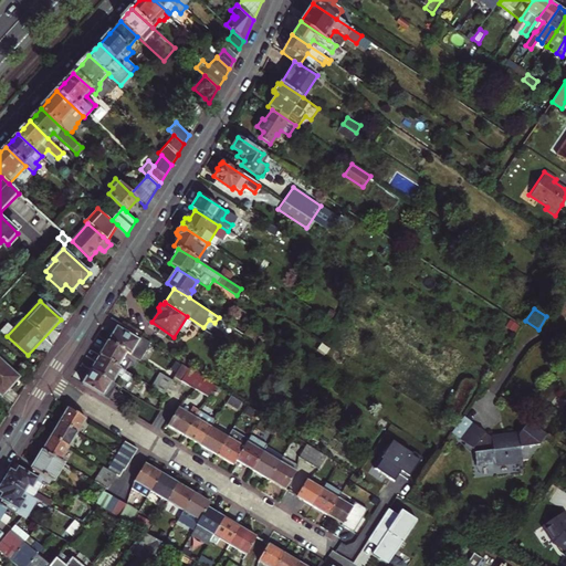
[(152,343),(138,335),(136,338),(117,327),(108,341),(127,353),(140,360),(152,343)]
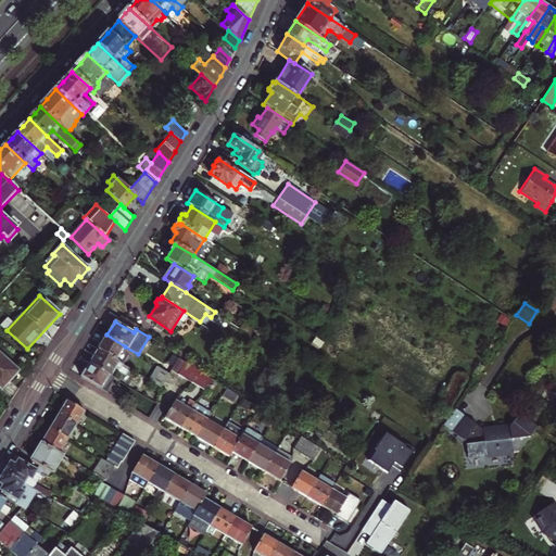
[(240,328),(251,335),(253,330),(254,330),(243,323),(240,328)]
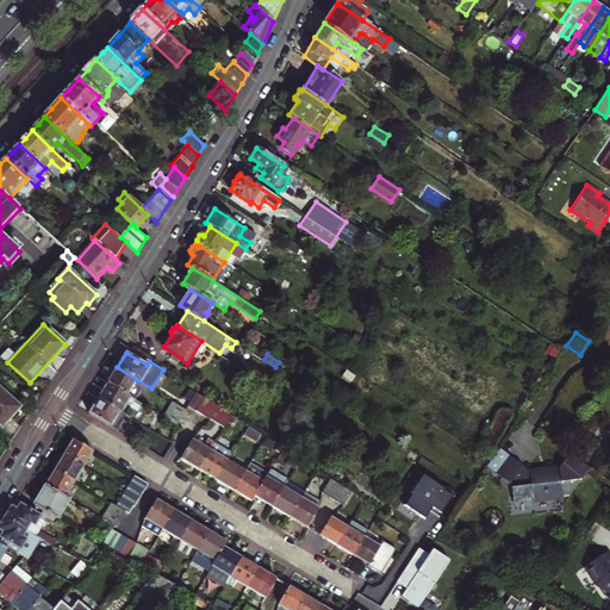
[(107,383),(128,396),(137,380),(117,367),(107,383)]
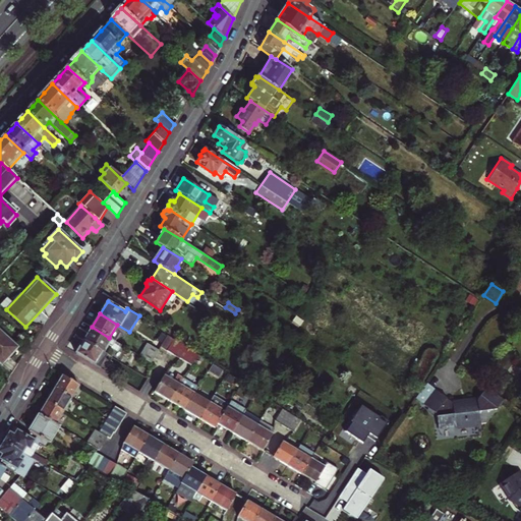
[(84,340),(104,352),(108,345),(118,350),(121,345),(109,338),(92,327),(84,340)]
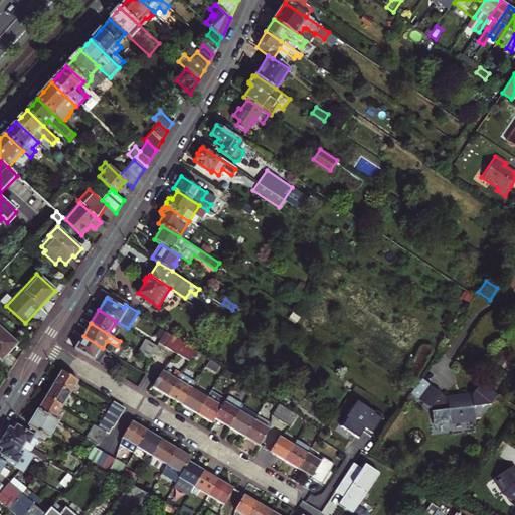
[(0,359),(2,361),(18,344),(0,327),(0,359)]
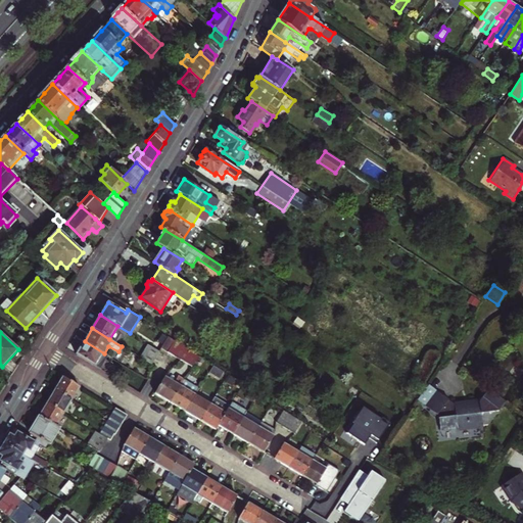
[(168,351),(174,340),(175,339),(169,335),(161,347),(168,351)]
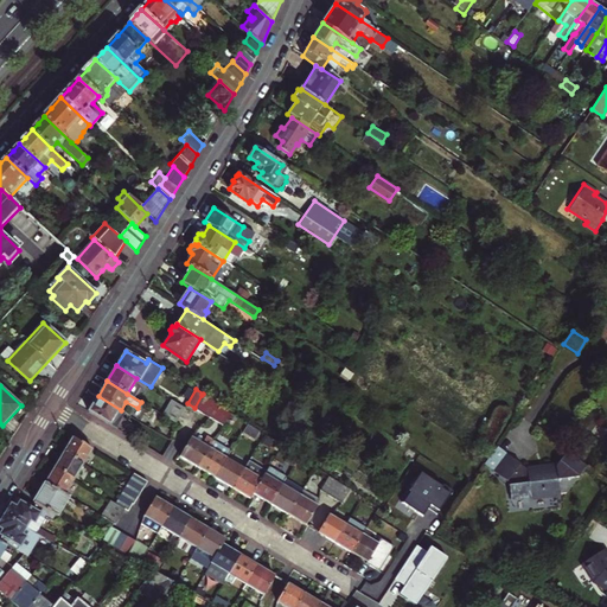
[(209,400),(202,395),(195,408),(198,410),(202,411),(209,400)]
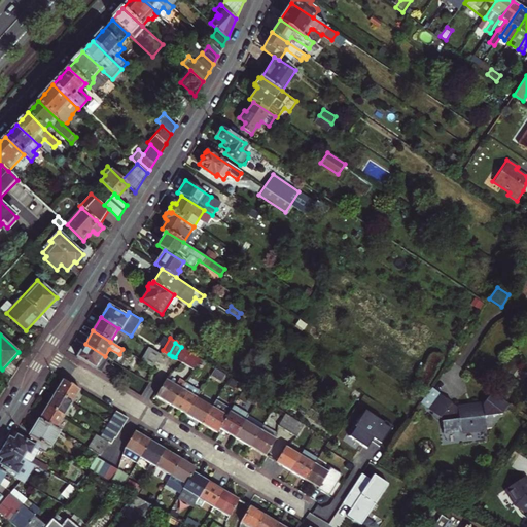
[(77,357),(96,369),(97,367),(101,371),(109,358),(105,356),(85,344),(77,357)]
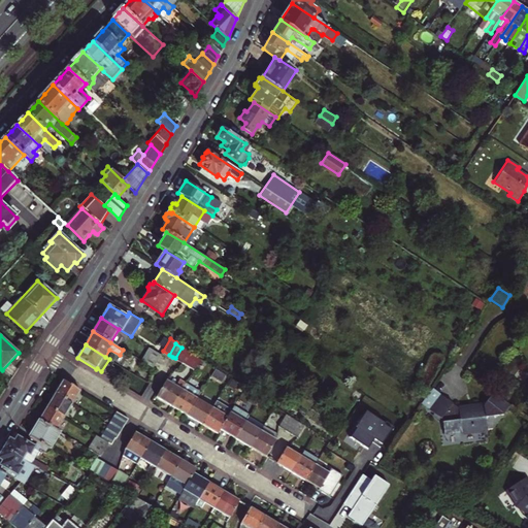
[(157,370),(161,355),(150,348),(141,361),(157,370)]
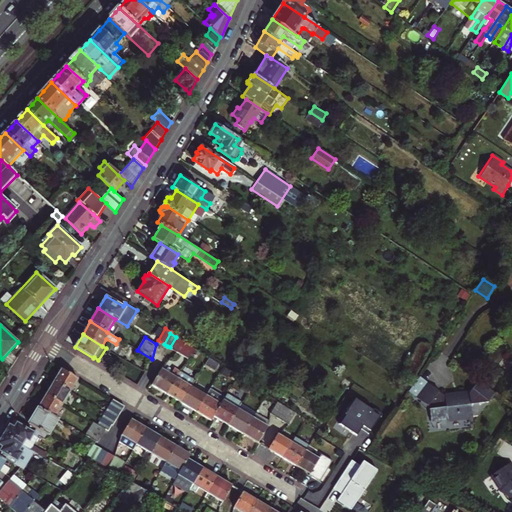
[(176,337),(170,347),(177,351),(183,341),(176,337)]
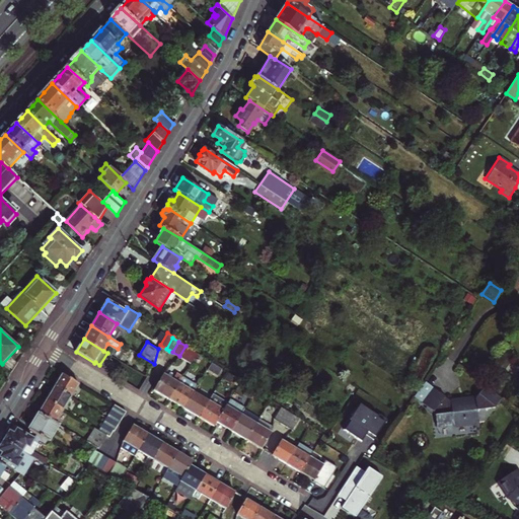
[(186,346),(179,356),(191,363),(198,352),(186,345),(186,346)]
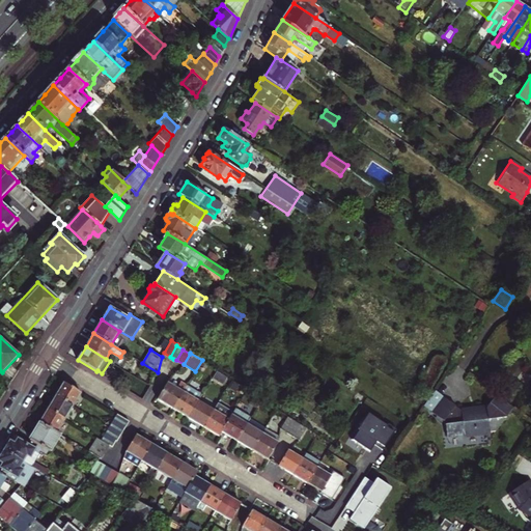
[(217,370),(213,378),(222,384),(227,376),(217,370)]
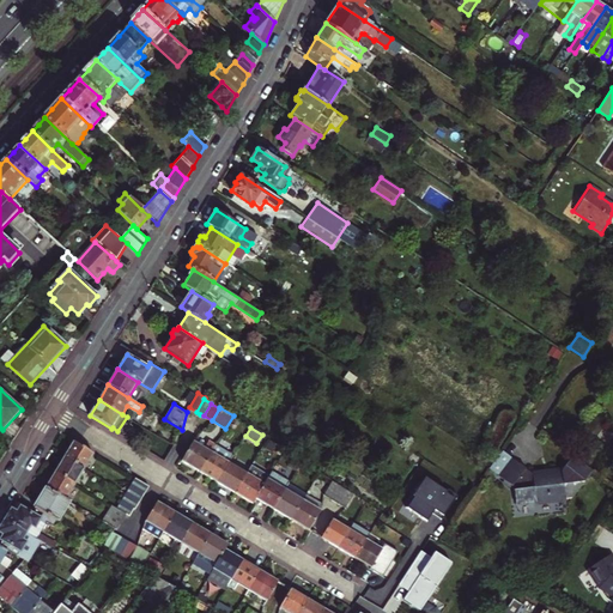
[(182,461),(200,472),(216,444),(210,441),(205,448),(194,441),(182,461)]
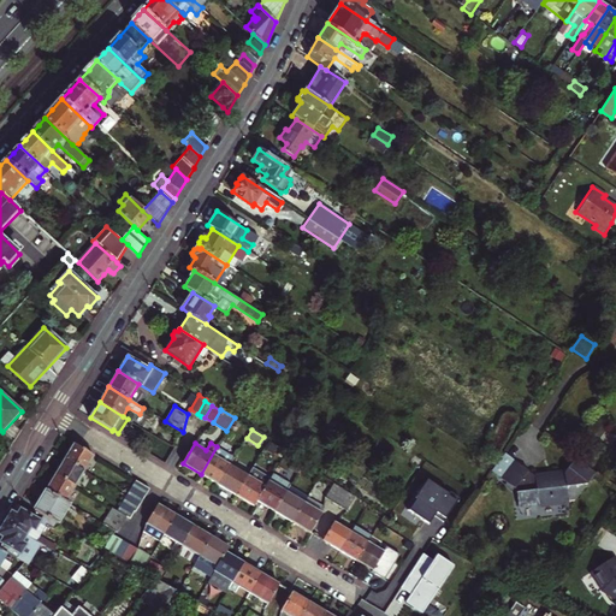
[(84,471),(94,455),(75,444),(65,460),(84,471)]
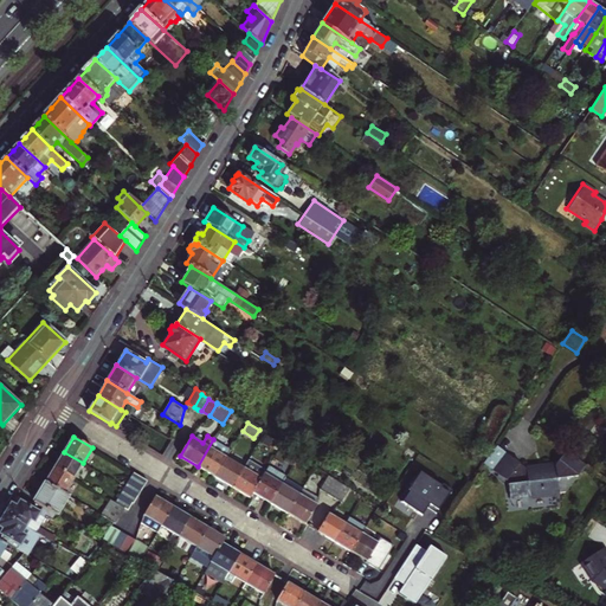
[(213,439),(198,466),(216,477),(226,457),(231,450),(213,439)]
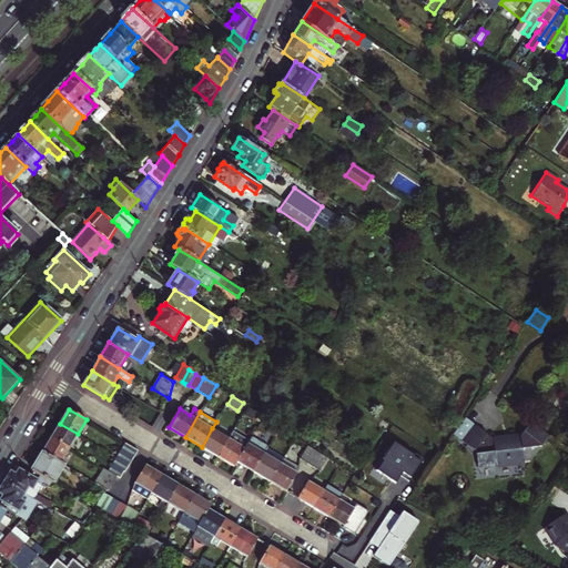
[(267,433),(274,437),(281,426),(274,423),(267,433)]
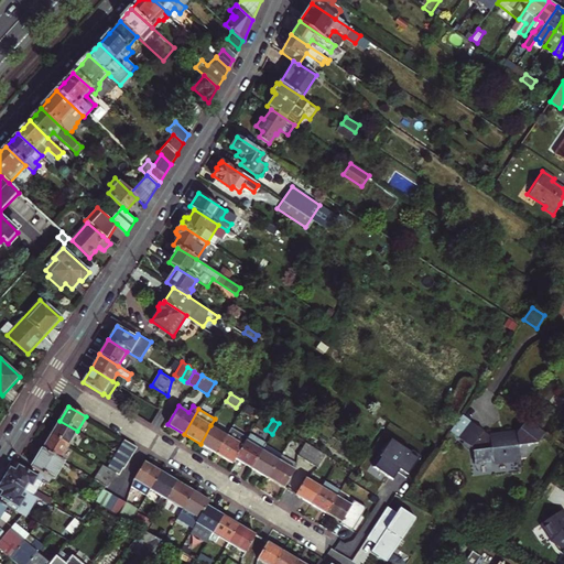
[(51,435),(68,445),(77,431),(60,421),(51,435)]
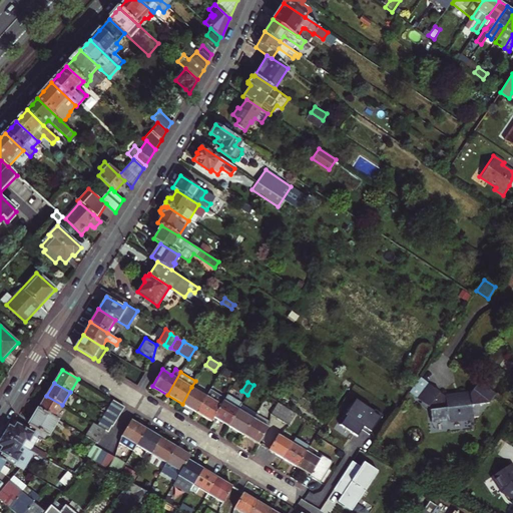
[(500,397),(483,383),(474,395),(450,399),(433,386),(422,400),(433,409),(433,413),(435,413),(437,424),(452,422),(452,423),(483,418),(500,397)]
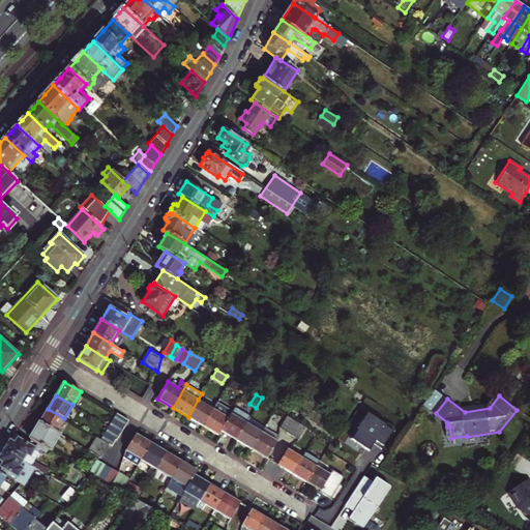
[(203,425),(212,409),(198,400),(188,417),(203,425)]
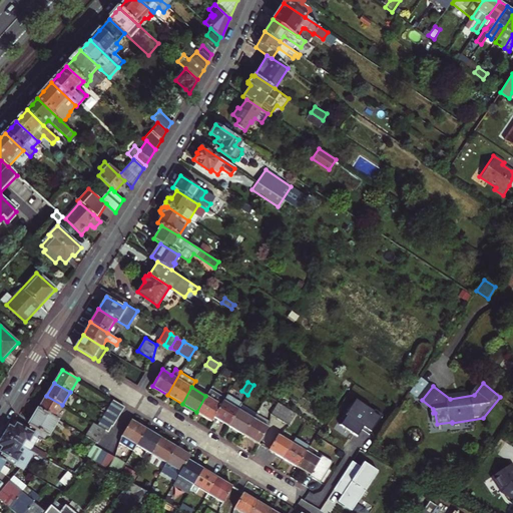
[(210,389),(205,396),(196,412),(211,421),(214,417),(225,398),(222,396),(210,389)]
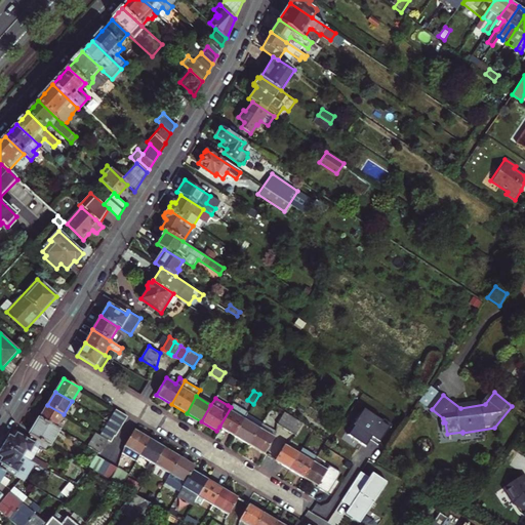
[(233,403),(231,407),(219,427),(235,436),(247,414),(248,412),(233,403)]
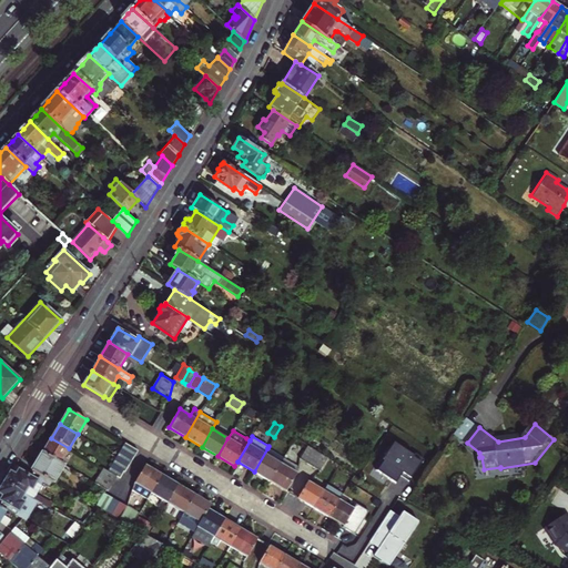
[(61,463),(69,448),(51,438),(42,452),(61,463)]
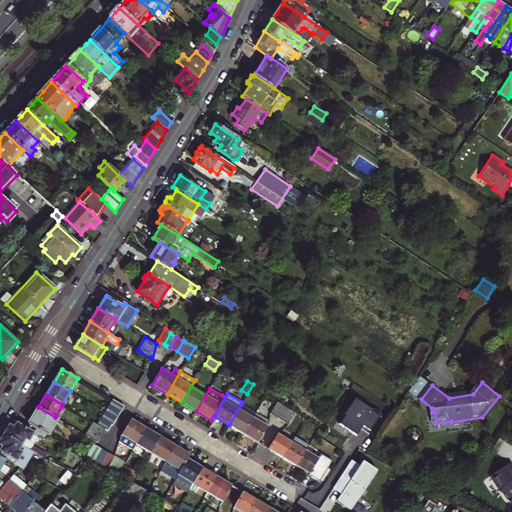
[(339,423),(357,435),(362,428),(369,433),(382,413),(374,408),(373,410),(365,404),(366,403),(356,397),(339,423)]
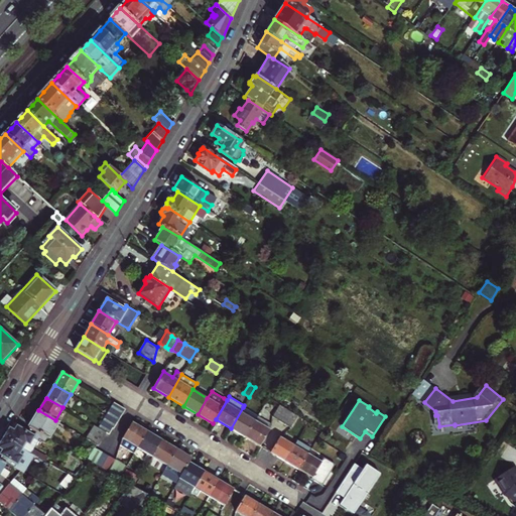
[(106,415),(118,422),(126,410),(114,403),(106,415)]
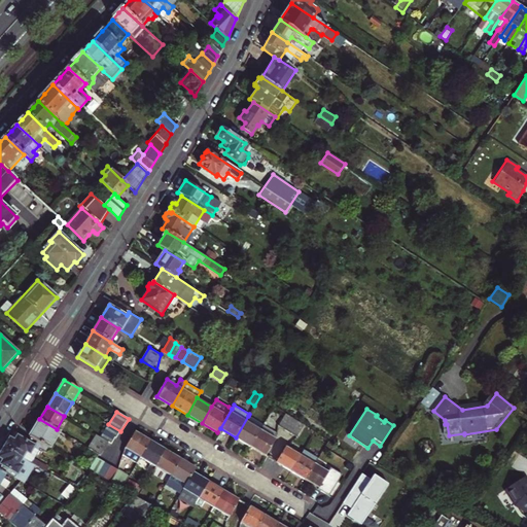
[(278,426),(284,430),(291,417),(285,414),(278,426)]
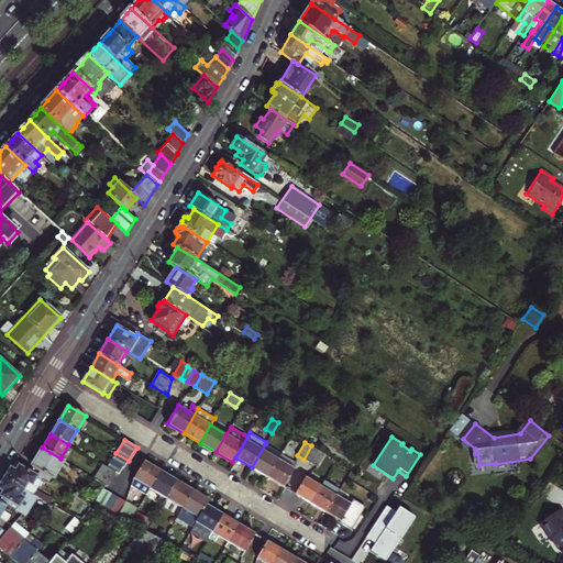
[(265,444),(252,467),(268,477),(282,454),(265,444)]
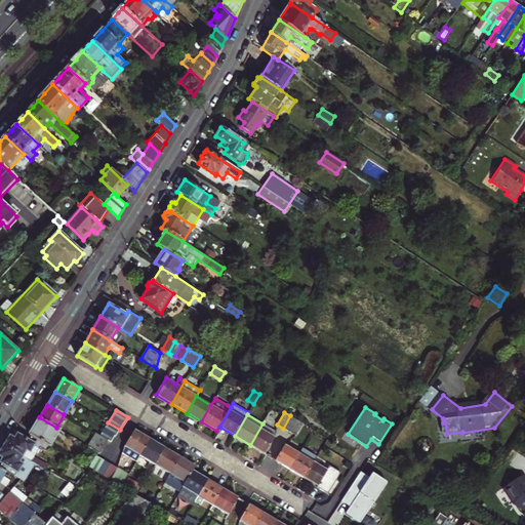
[(290,415),(283,429),(289,432),(297,419),(290,415)]
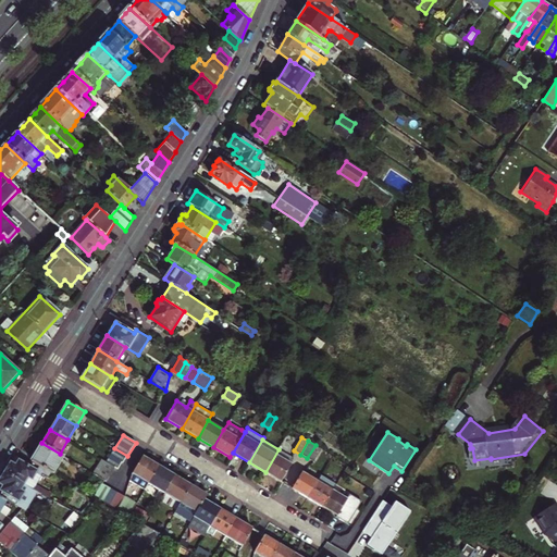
[(62,456),(60,454),(41,443),(31,461),(52,473),(62,456)]
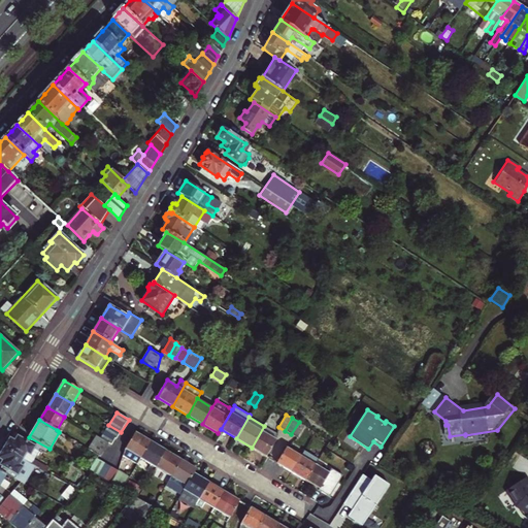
[(291,434),(298,438),(306,426),(299,422),(291,434)]
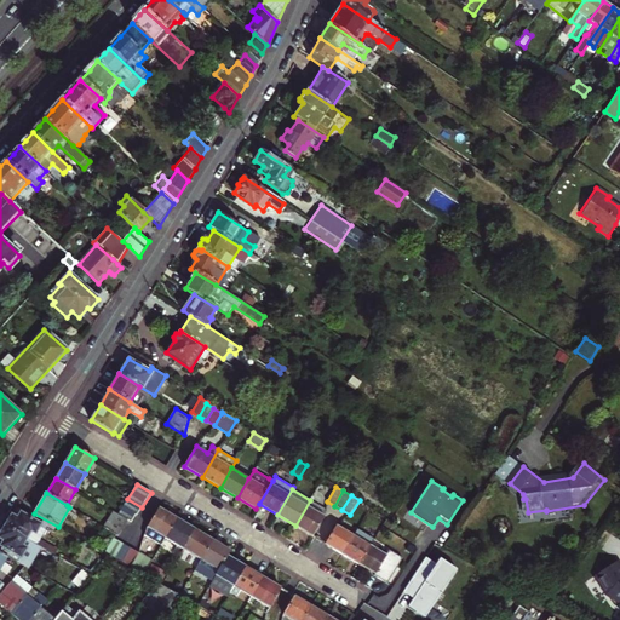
[(137,516),(142,507),(127,499),(119,515),(128,521),(131,523),(136,515),(137,516)]
